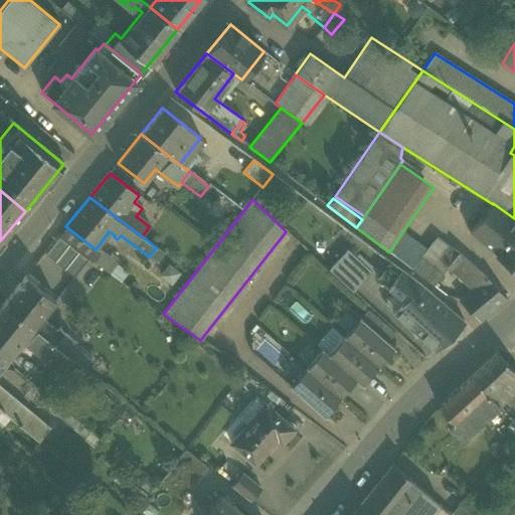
[(514,218),(493,203),(493,204),(469,232),(514,271),(514,218)]
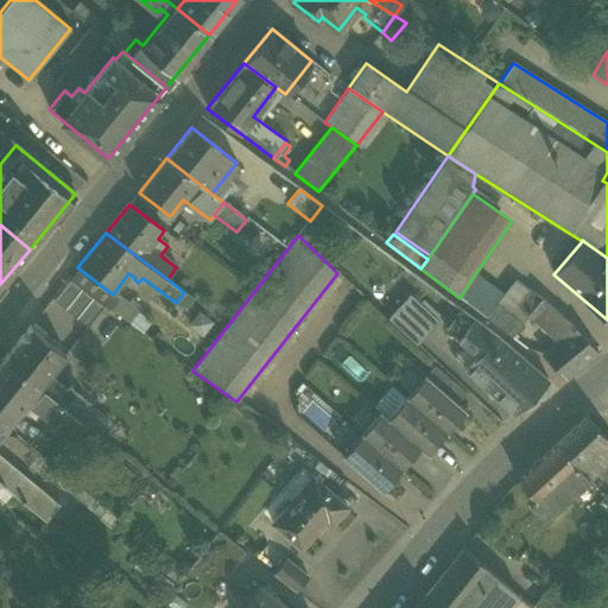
[(486,317),(496,303),(489,297),(494,291),(474,276),(460,298),(486,317)]
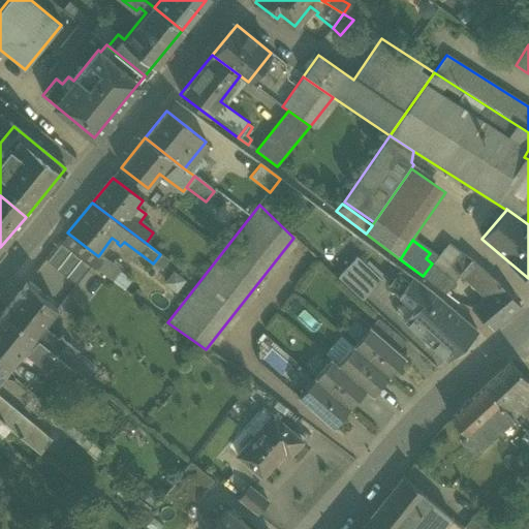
[(460,275),(470,259),(448,244),(432,263),(423,276),(445,293),(460,275)]
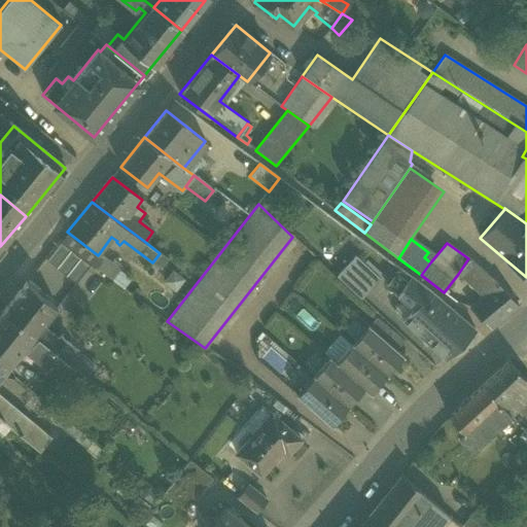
[(338,277),(360,299),(379,279),(355,257),(338,277)]
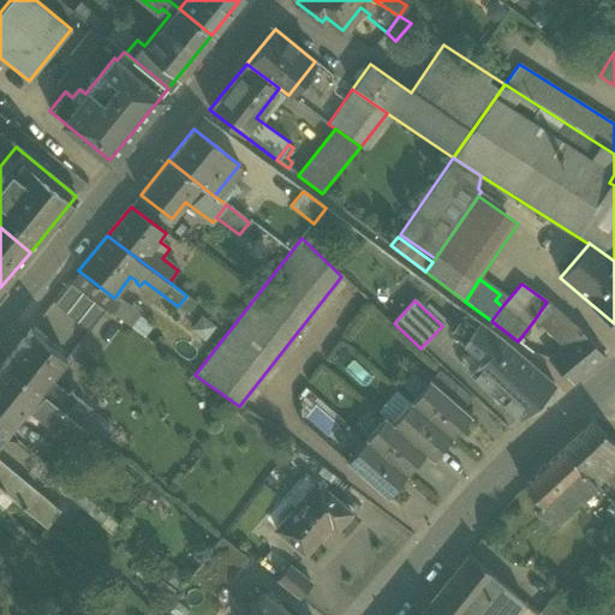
[(563,346),(580,332),(547,302),(535,320),(563,346)]
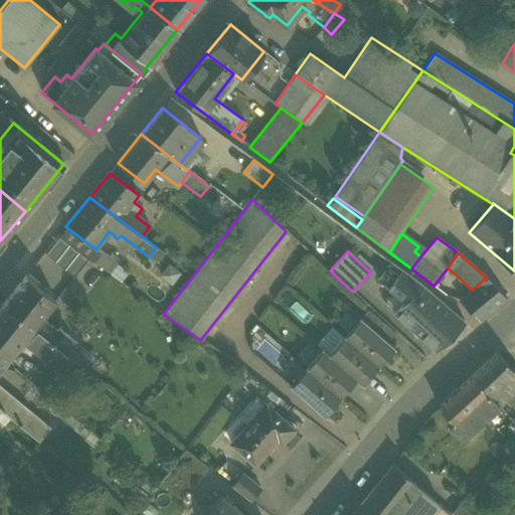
[(158,273),(172,284),(181,272),(167,262),(158,273)]
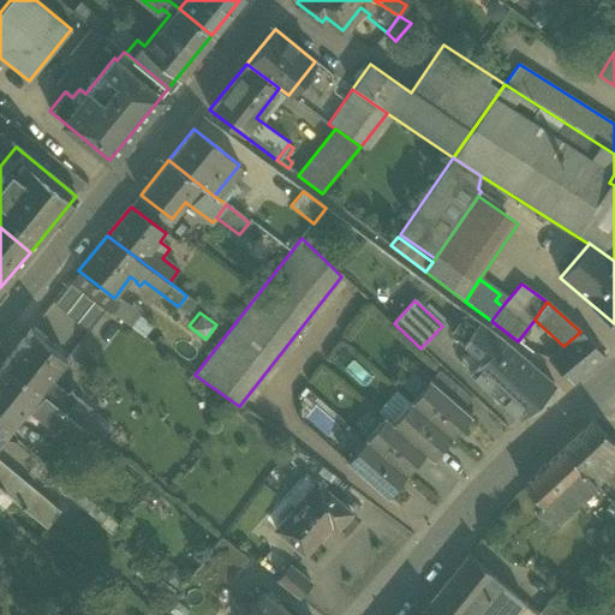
[(470,374),(520,421),(555,386),(506,344),(467,315),(452,336),(471,350),(483,359),(470,374)]
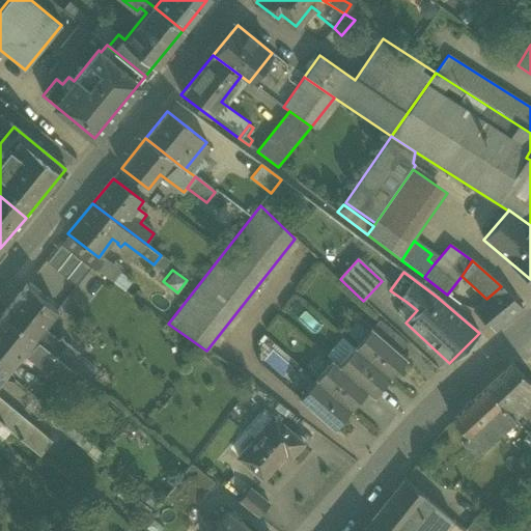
[(27,285),(4,312),(70,366),(80,355),(60,339),(58,341),(43,328),(50,318),(53,320),(58,314),(55,312),(57,309),(27,285)]
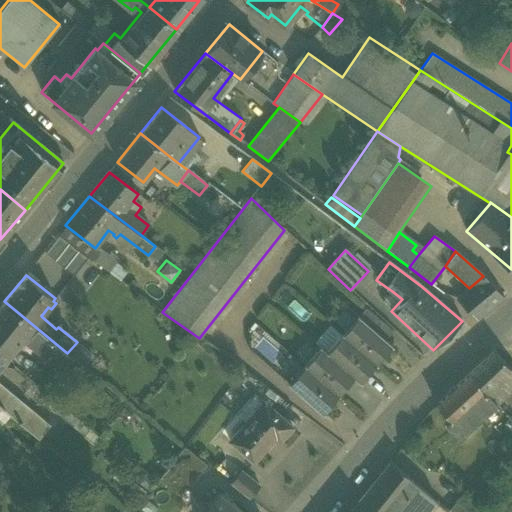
[(457,298),(477,320),(503,298),(483,276),(469,288),(457,298)]
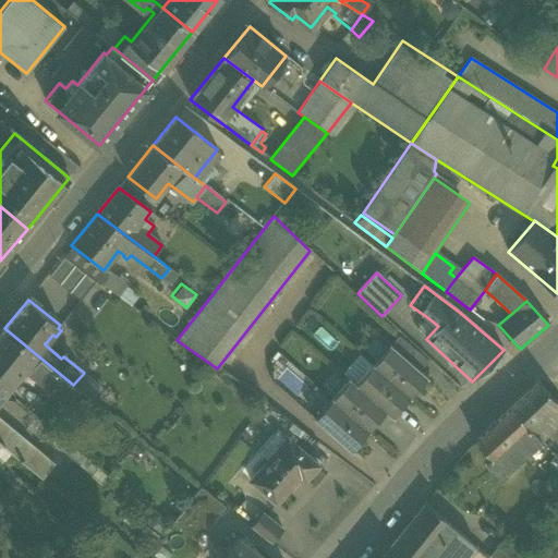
[(416,329),(426,339),(438,326),(427,317),(416,329)]
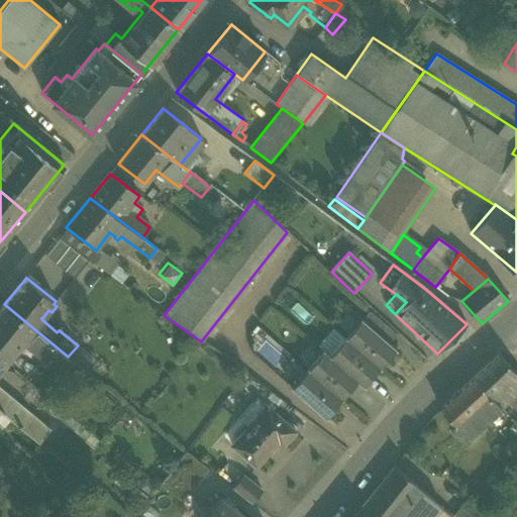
[(0,309),(0,350),(9,358),(21,343),(62,376),(73,360),(68,356),(4,304),(0,309)]
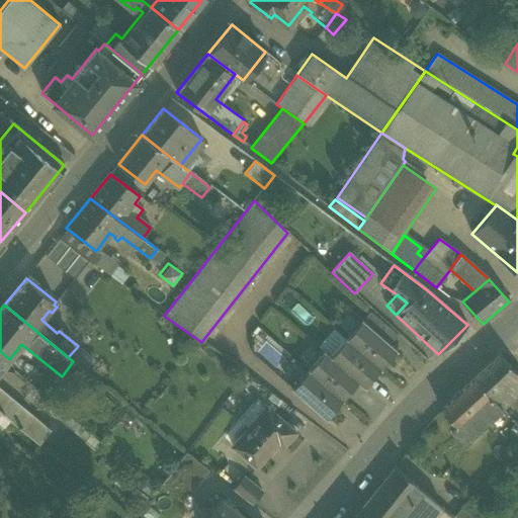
[(362,321),(390,344),(397,336),(370,312),(362,321)]
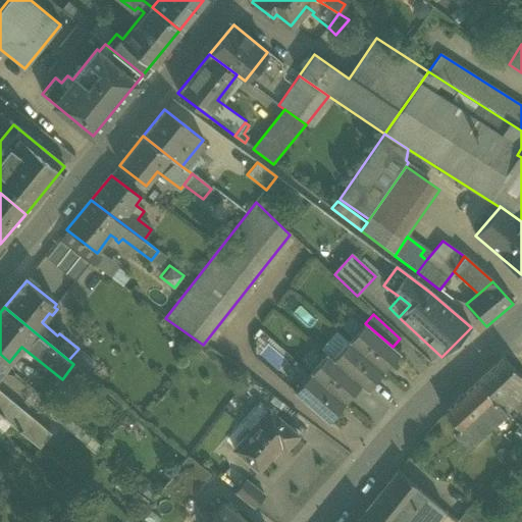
[(365,323),(349,343),(382,372),(399,353),(393,347),(365,323)]
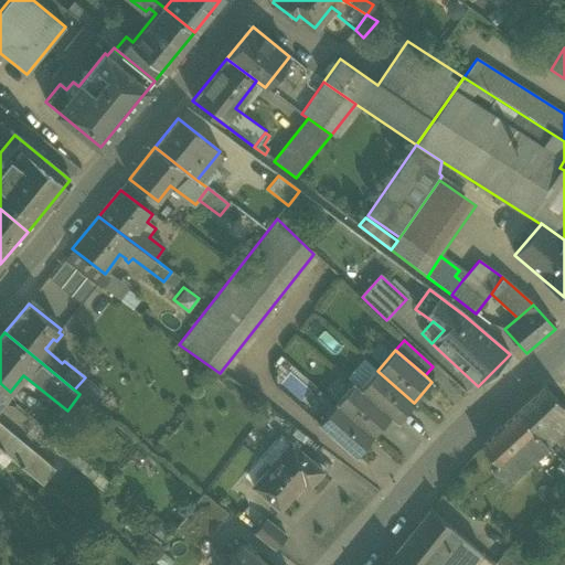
[(281,360),(275,368),(291,381),(298,372),(281,360)]
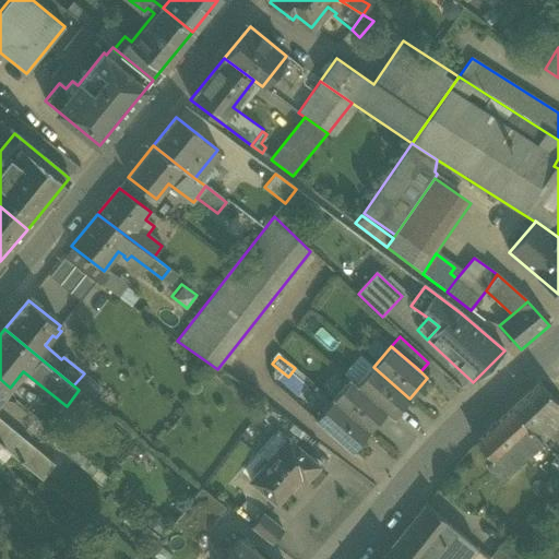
[(373,367),(356,387),(385,413),(392,418),(409,399),(373,367)]
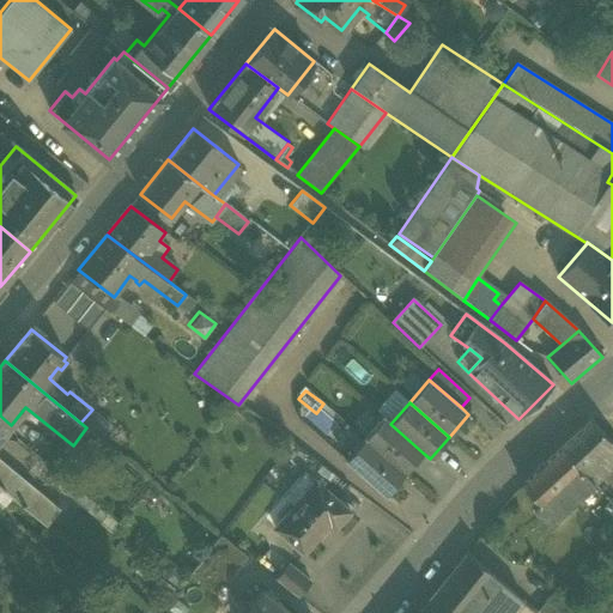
[(0,486),(0,487),(47,525),(56,513),(0,466),(0,437),(11,425),(0,416),(0,486)]
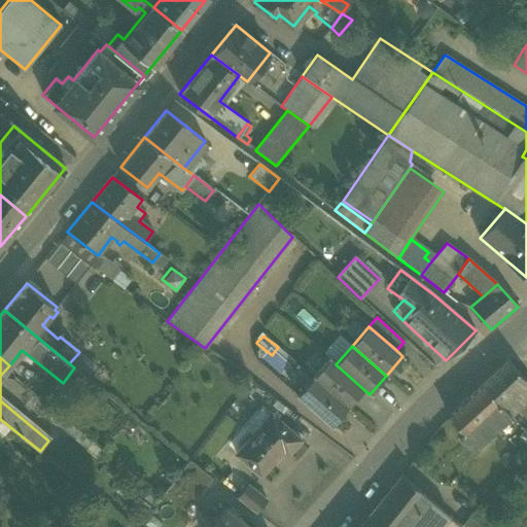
[(329,359),(314,378),(348,408),(363,389),(336,364),(329,359)]
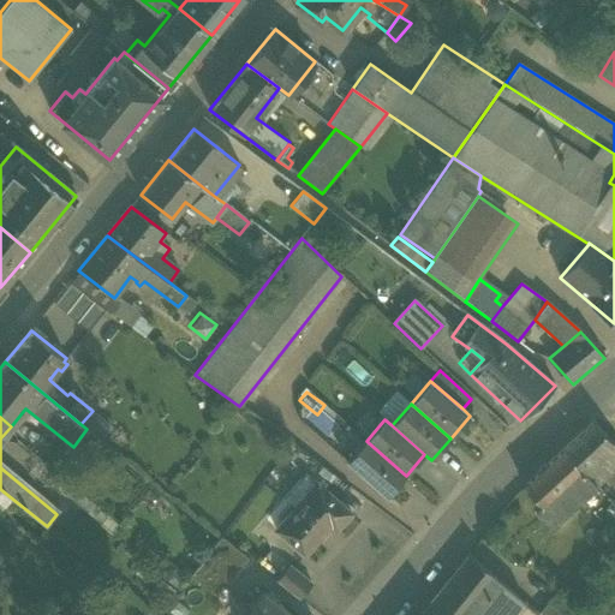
[(596,487),(614,469),(614,445),(593,424),(563,451),(596,487)]
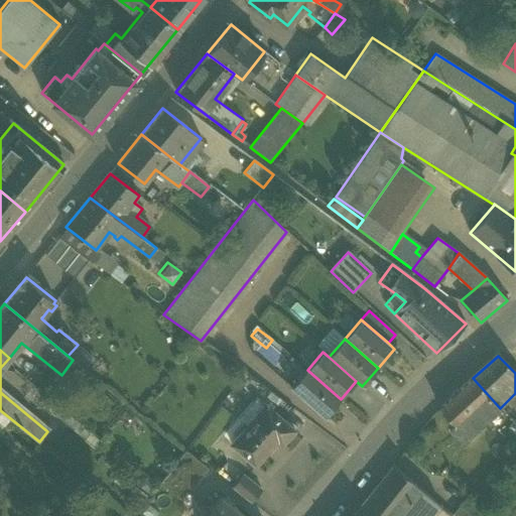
[(307,370),(290,389),(324,418),(341,399),(307,370)]
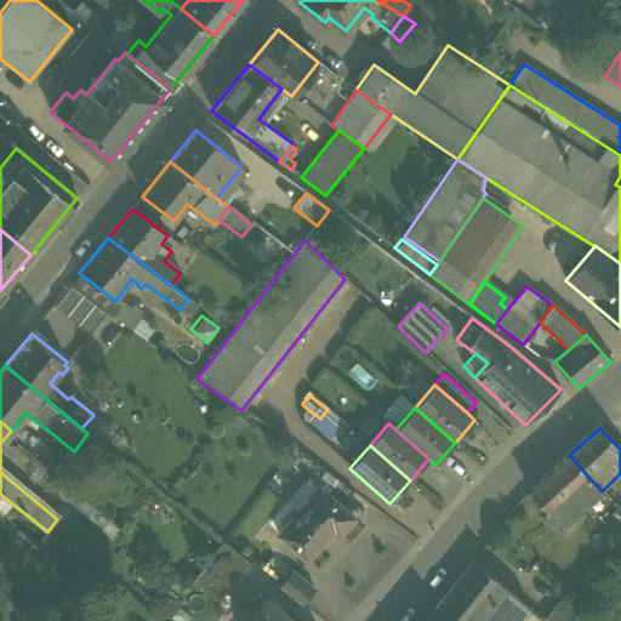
[(556,533),(602,491),(569,455),(529,493),(546,511),(541,516),(556,533)]
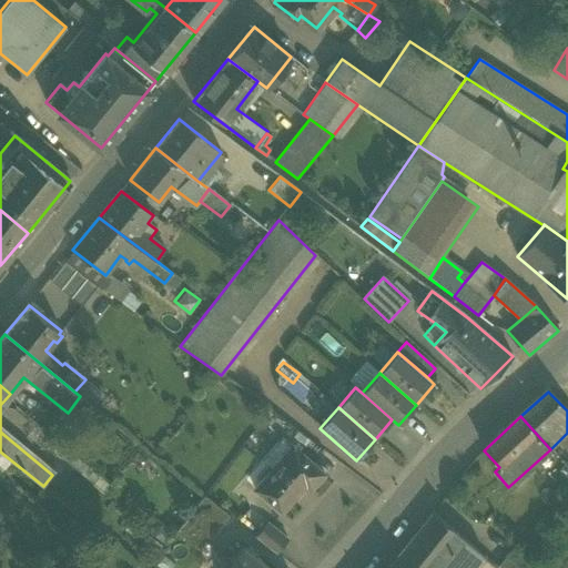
[(255,490),(292,447),(282,438),(244,482),(255,490)]
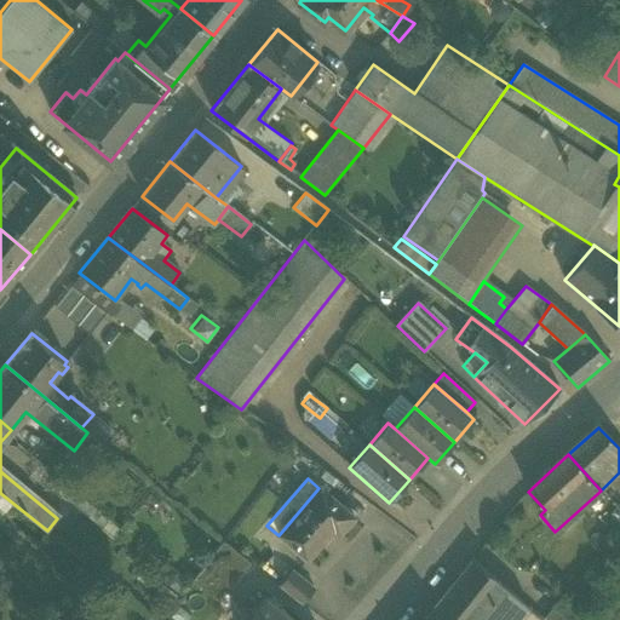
[(279,535),(308,561),(333,532),(339,535),(354,518),(319,488),(279,535)]
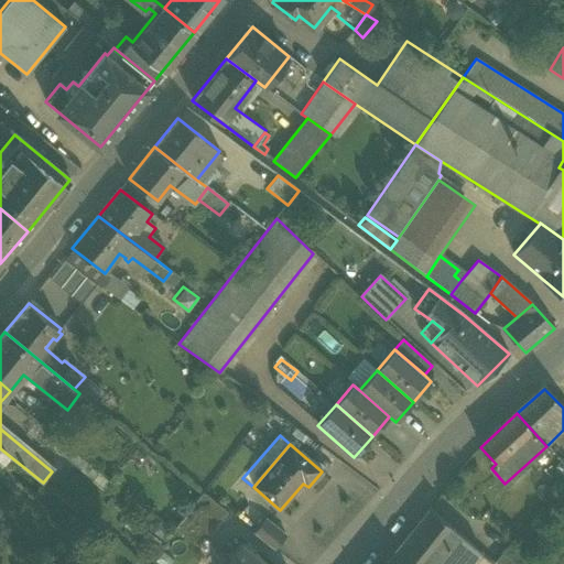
[(418,521),(468,563),(470,563),(480,552),(429,508),(418,521)]
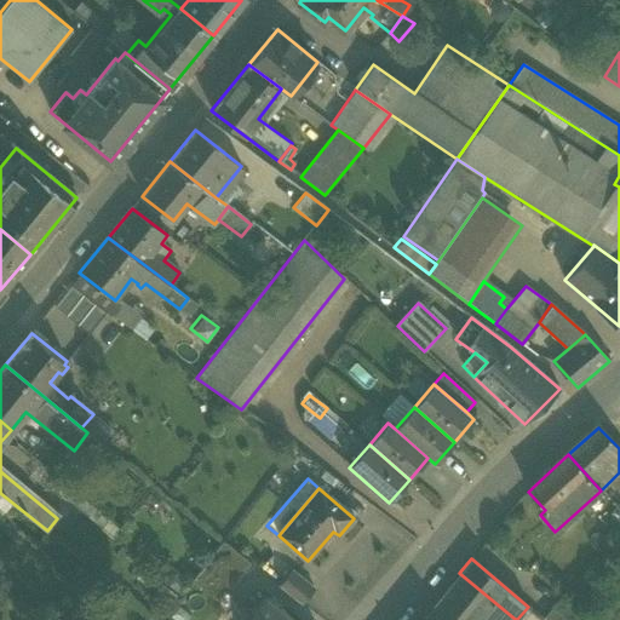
[(280,586),(303,604),(314,590),(291,572),(280,586)]
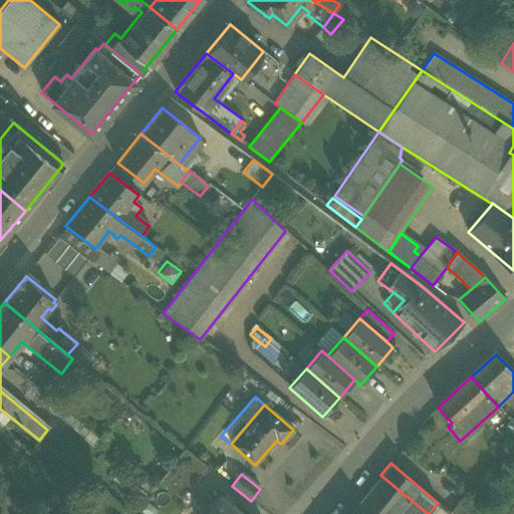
[(427,513),(380,475),(351,511),(354,513),(427,513)]
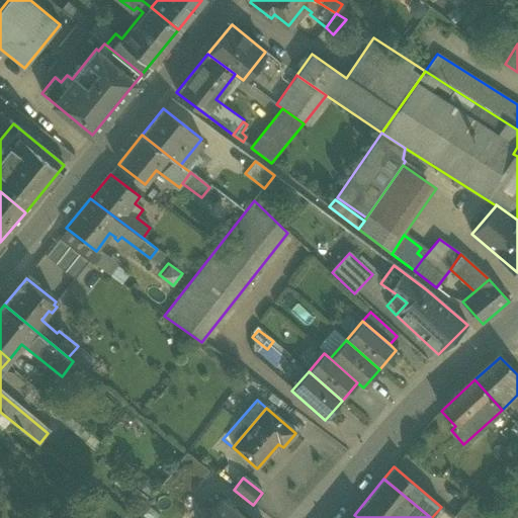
[(453,516),(454,517),(483,517),(487,514),(468,499),(453,516)]
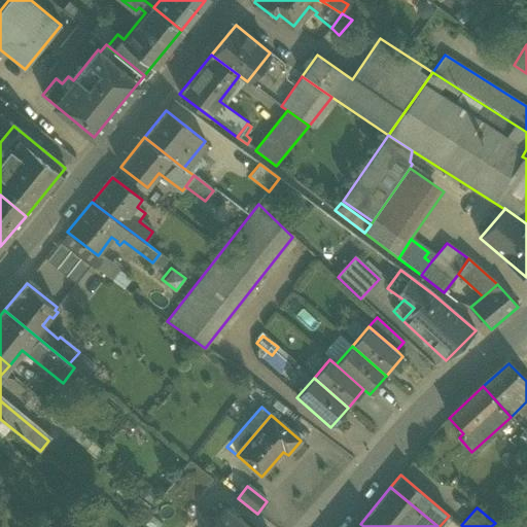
[(248,526),(233,515),(223,526),(211,518),(203,526),(248,526)]
